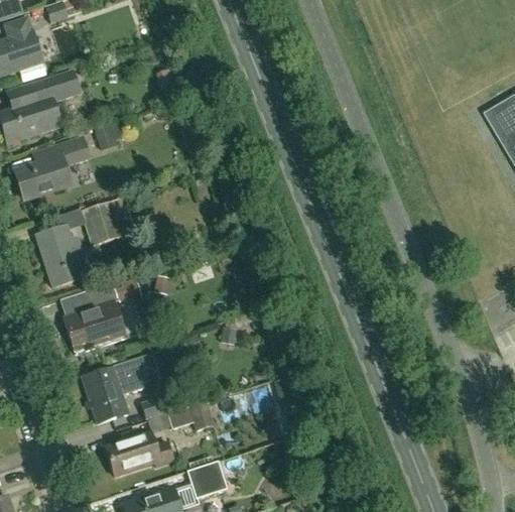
[(46,7),(51,21),(67,16),(62,2),(46,7)]
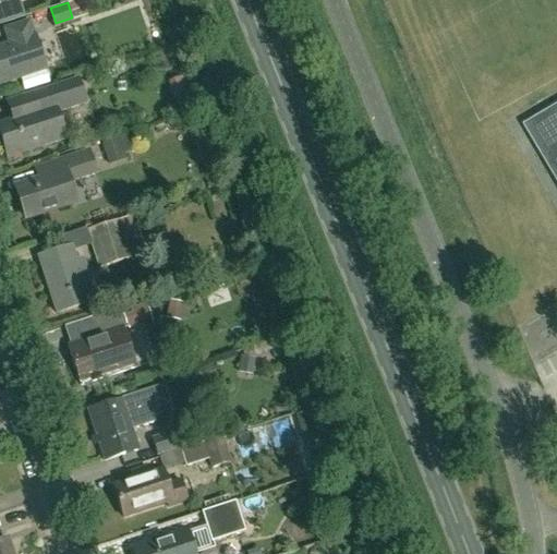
[(0,81),(17,75),(15,69),(41,60),(26,17),(2,25),(8,40),(0,43),(0,81)]
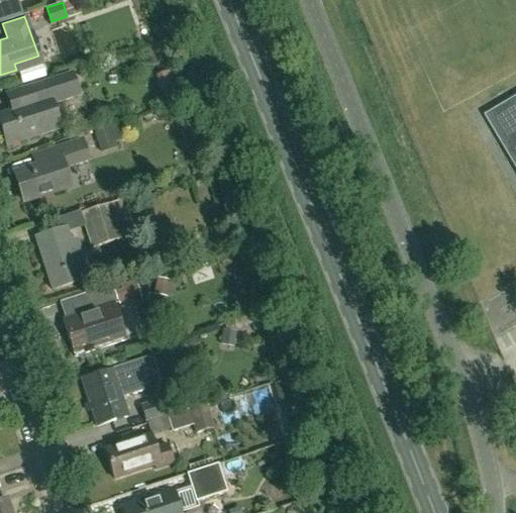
[(10,108),(0,111),(0,136),(2,143),(56,126),(47,102),(74,94),(68,72),(29,84),(28,83),(4,90),(10,108)]
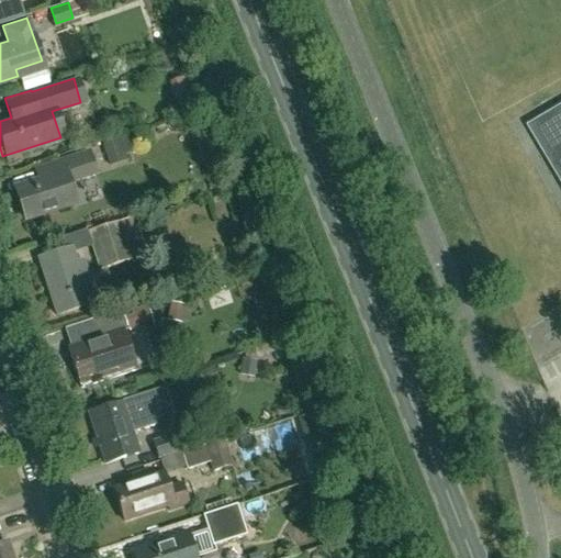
[(560,101),(525,123),(560,182),(560,101)]
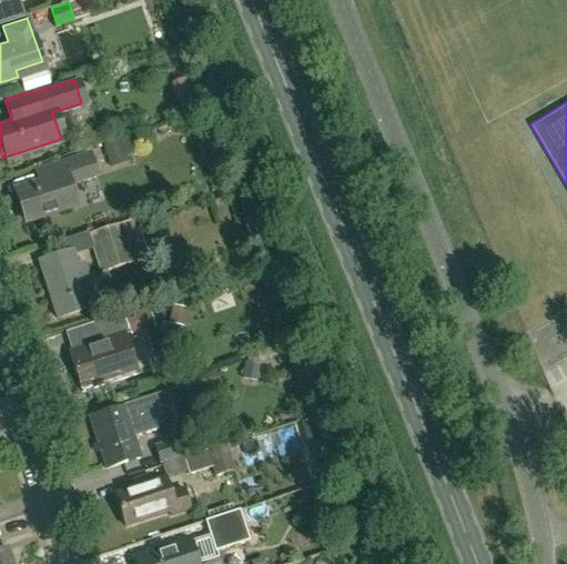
[(110,165),(129,159),(120,134),(102,141),(110,165)]
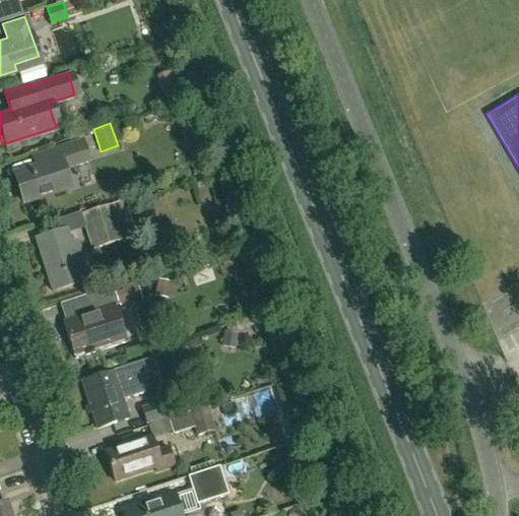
[(30,153),(35,167),(15,173),(24,199),(68,185),(62,167),(88,158),(81,137),(30,153)]
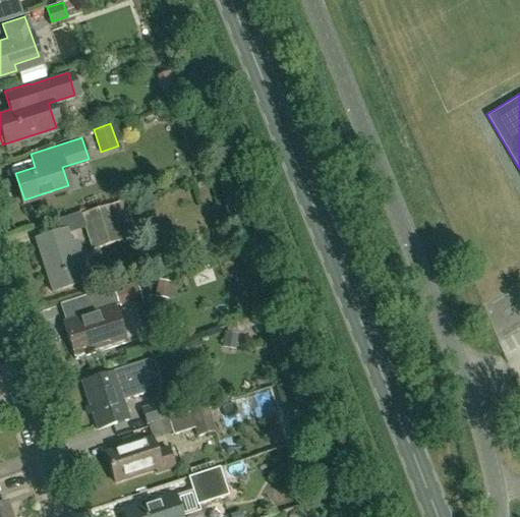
[(123,234),(134,230),(124,197),(79,212),(92,247),(124,236),(123,234)]
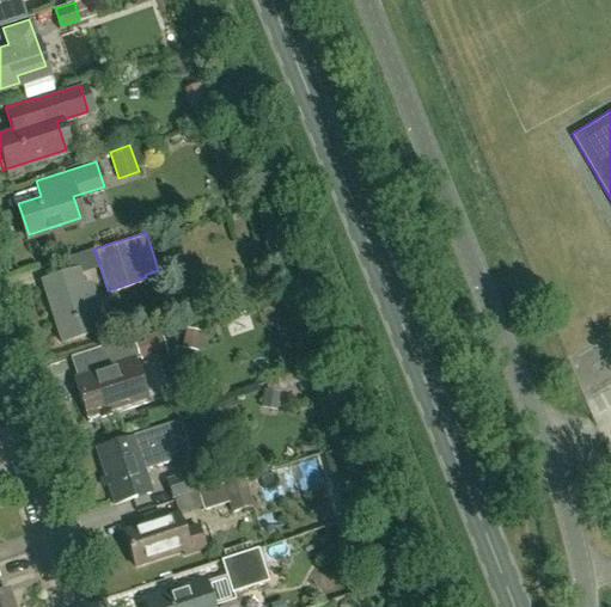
[(85,296),(92,294),(87,280),(80,282),(75,267),(41,277),(60,338),(95,327),(85,296)]
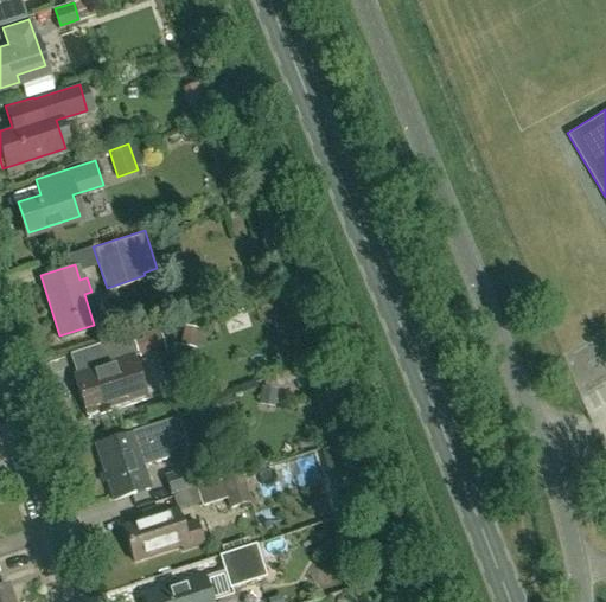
[(100,408),(145,395),(131,352),(141,350),(136,334),(132,335),(101,345),(106,360),(72,371),(83,407),(99,402),(100,408)]
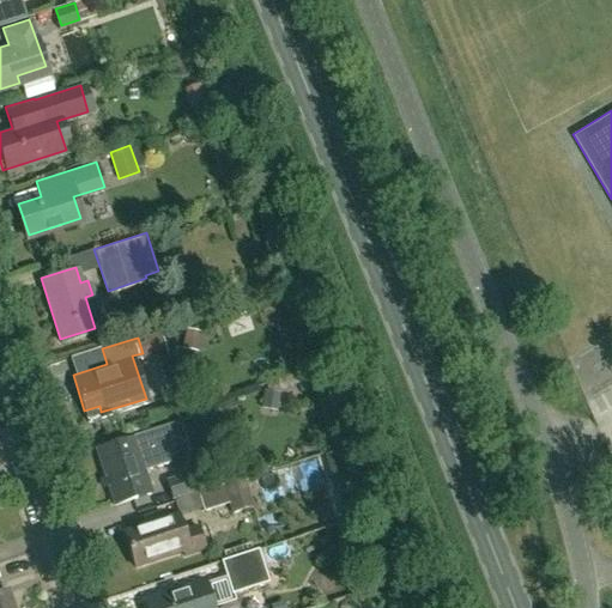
[(151,360),(179,353),(175,340),(147,347),(151,360)]
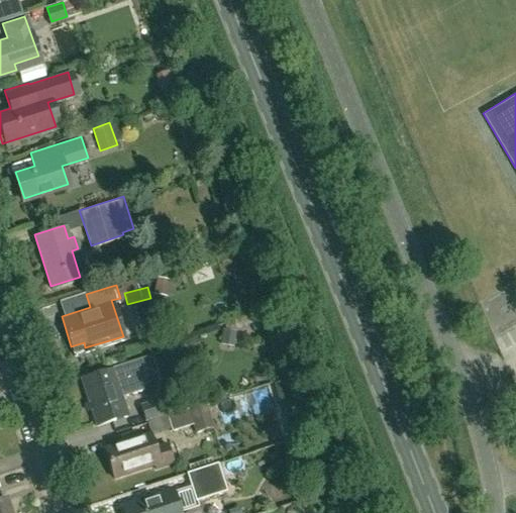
[(235,329),(223,327),(221,342),(233,344),(235,329)]
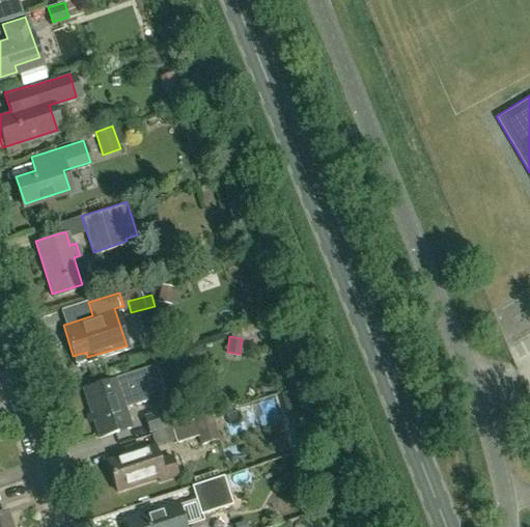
[(134,400),(143,397),(139,383),(118,389),(114,377),(83,386),(98,434),(129,423),(122,403),(134,399),(134,400)]
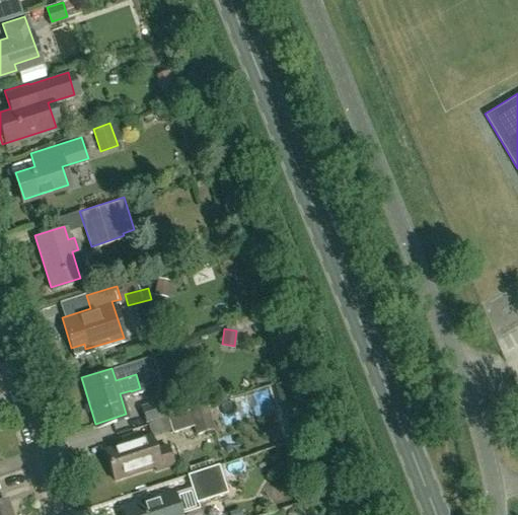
[(145,422),(166,415),(166,416),(167,416),(175,413),(169,395),(161,398),(160,396),(140,403),(145,422)]
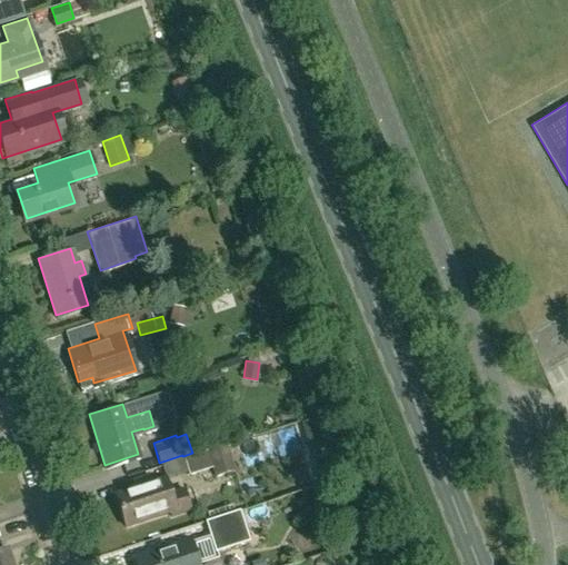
[(189,473),(212,465),(216,475),(235,468),(227,442),(192,453),(183,456),(189,473)]
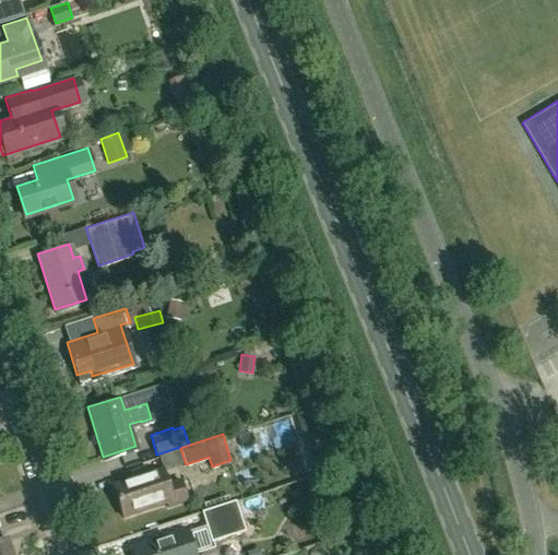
[(163,504),(181,498),(175,476),(162,481),(157,468),(110,482),(115,495),(114,496),(118,514),(162,500),(163,504)]
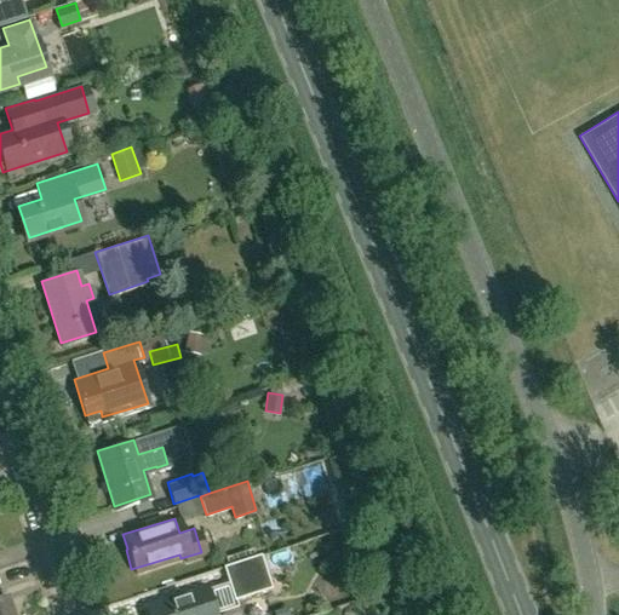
[(259,551),(223,563),(228,581),(233,596),(270,584),(259,551)]
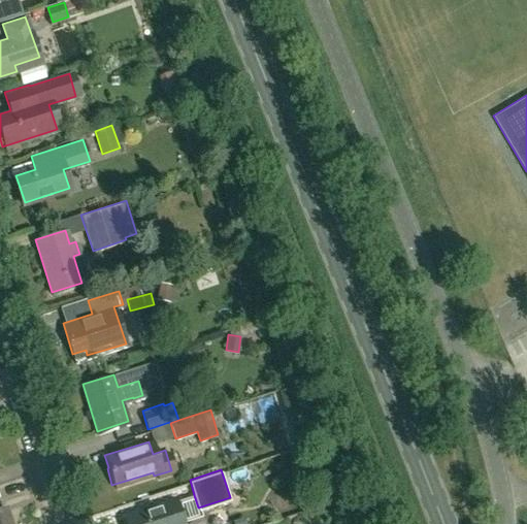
[(9,488),(0,490),(0,510),(14,505),(9,488)]
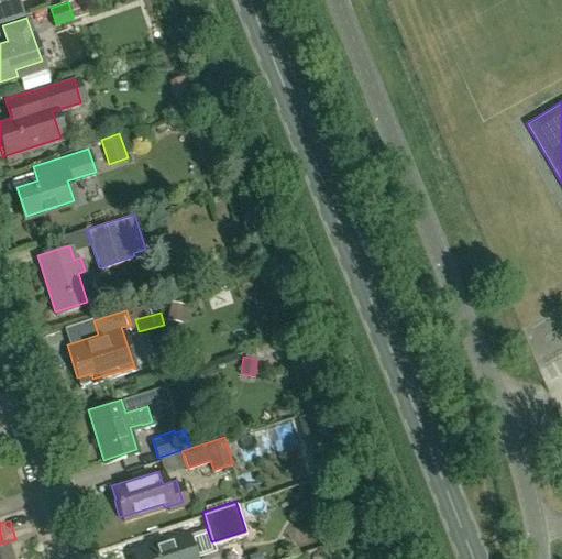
[(136,558),(196,558),(196,556),(215,549),(211,541),(207,528),(189,534),(187,529),(133,547),(136,558)]
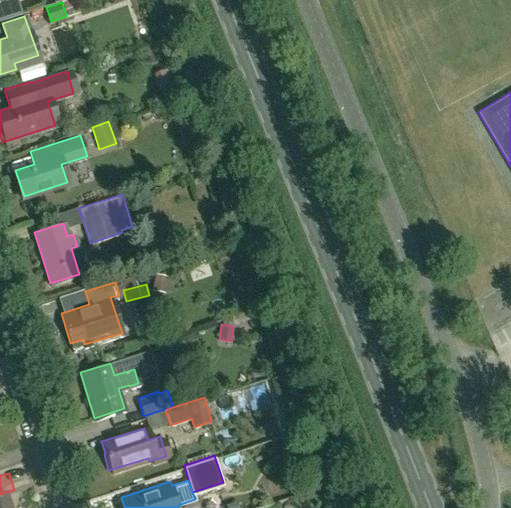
[(0,507),(9,507),(5,493),(0,494),(0,507)]
